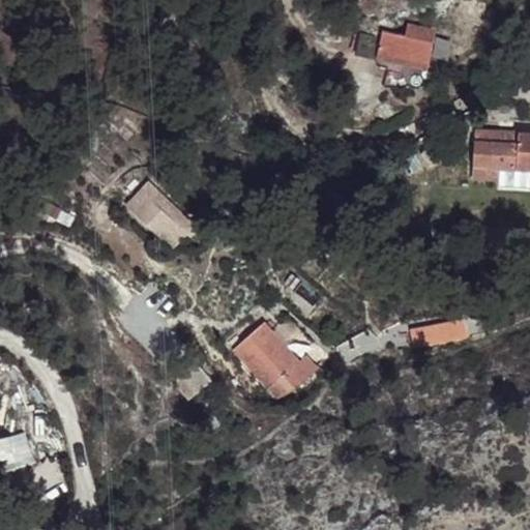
[(410,26),(408,36),(391,34),(386,36),(385,42),(369,39),(365,51),(423,63),(430,30),(410,26)]
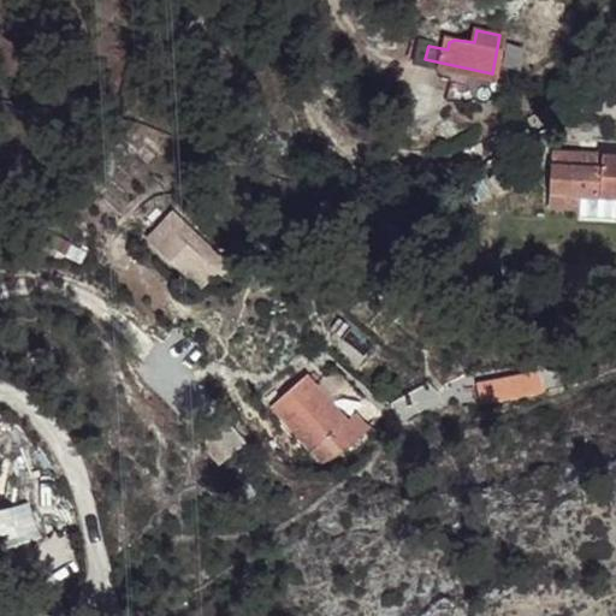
[(604,155),(554,152),(550,207),(578,209),(578,215),(615,218),(615,158),(604,157),(604,155)]
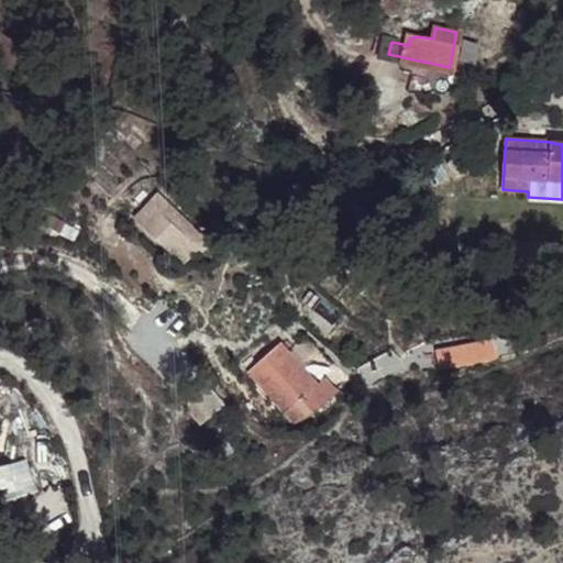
[(157,196),(134,221),(143,229),(158,211),(190,241),(175,257),(183,265),(206,240),(157,196)]
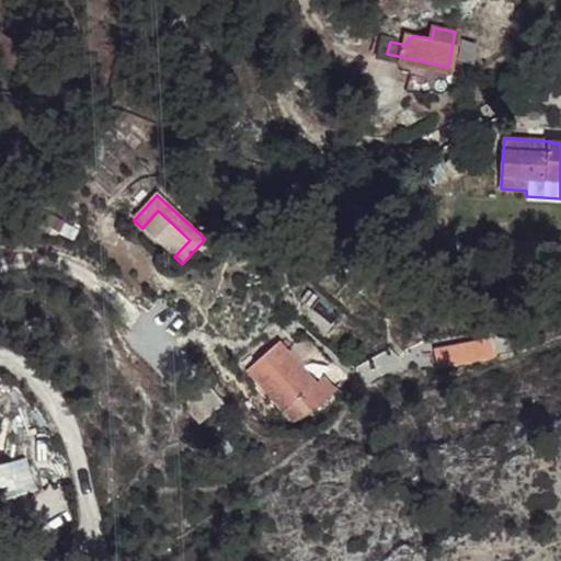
[(158,210),(142,228),(174,256),(190,240),(158,210)]
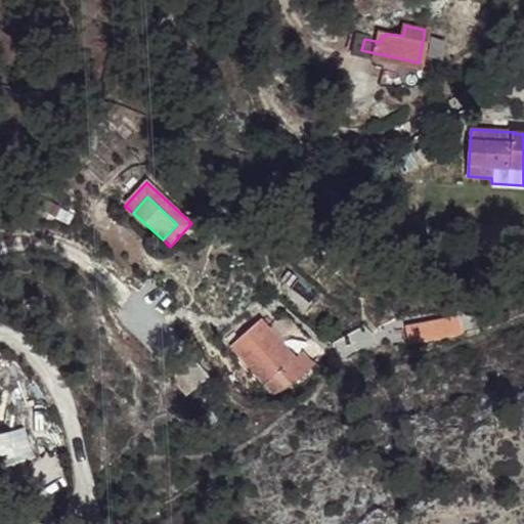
[(230,347),(273,396),(293,385),(307,373),(296,359),(261,319),(230,347)]
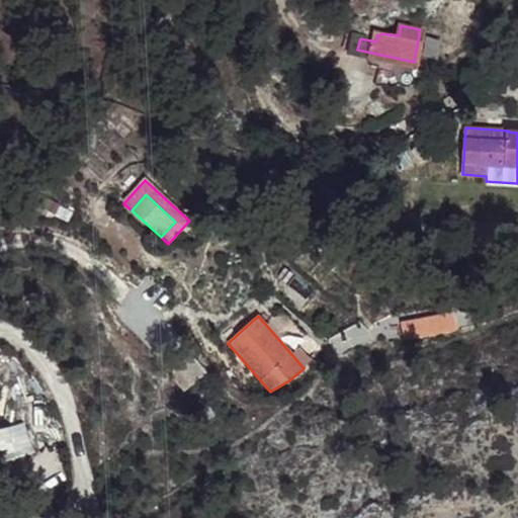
[(452,317),(405,326),(408,339),(455,330),(452,317)]
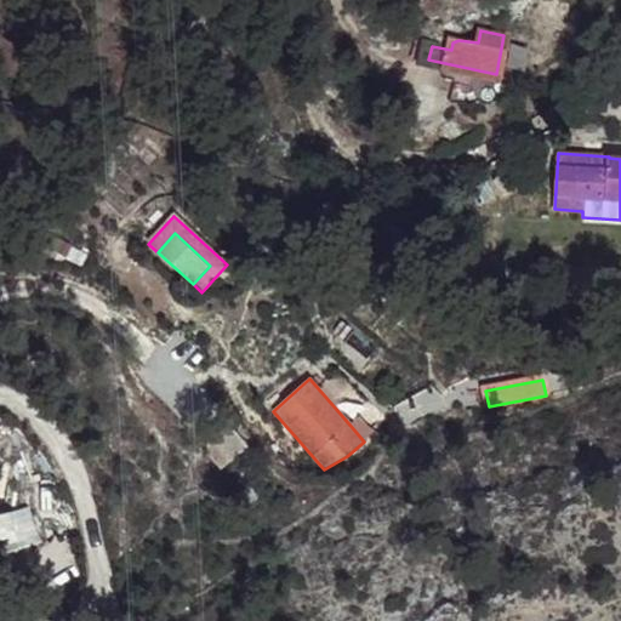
[(359,419),(351,426),(364,442),(372,433),(359,419)]
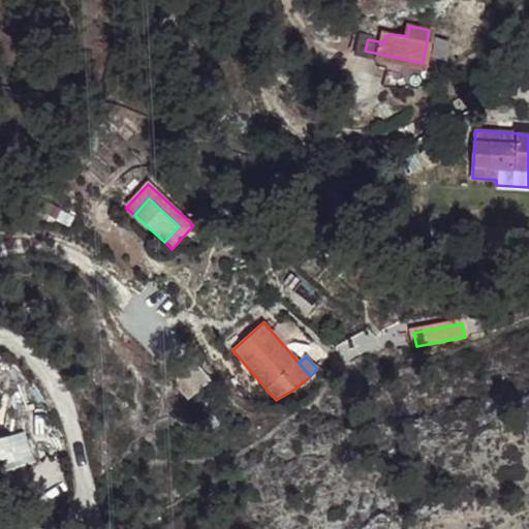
[(178,385),(189,400),(208,382),(189,360),(177,370),(178,385)]
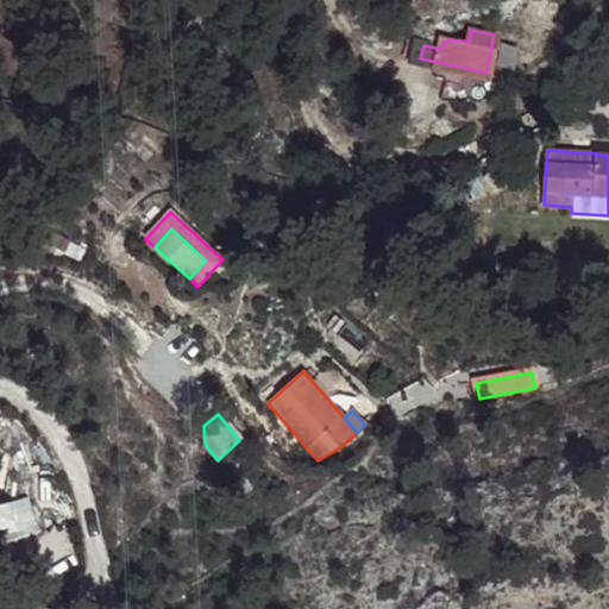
[(23,497),(0,504),(0,529),(1,542),(41,529),(23,497)]
